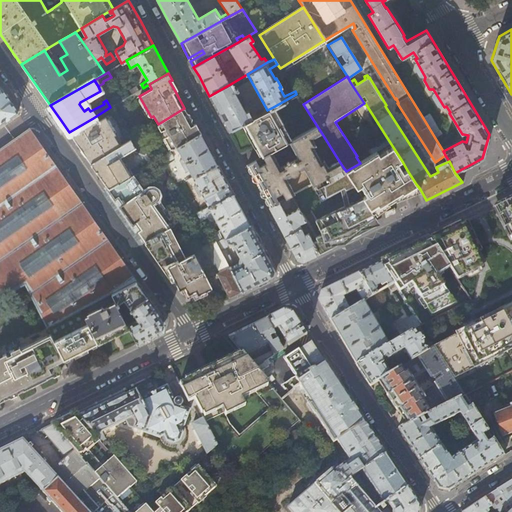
[(232,83),(209,96),(219,114),(229,131),(244,123),(252,118),(248,111),(244,112),(240,104),(243,102),(240,96),(237,98),(234,92),(236,91),(232,83)]
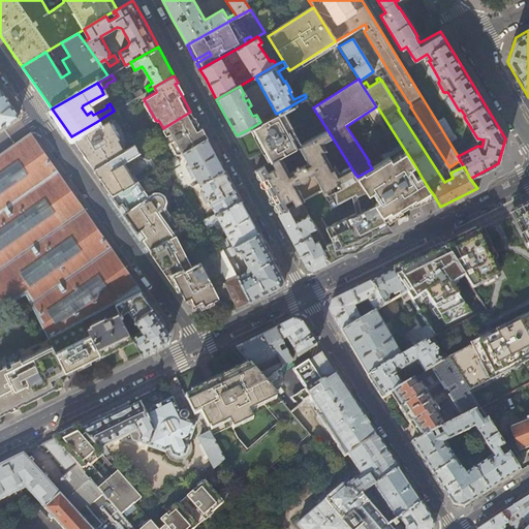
[(0,307),(26,292),(30,302),(49,338),(84,319),(116,303),(139,289),(125,269),(110,246),(97,229),(83,209),(70,191),(57,172),(44,155),(30,133),(0,155),(0,129),(18,116),(5,97),(0,90),(0,307)]
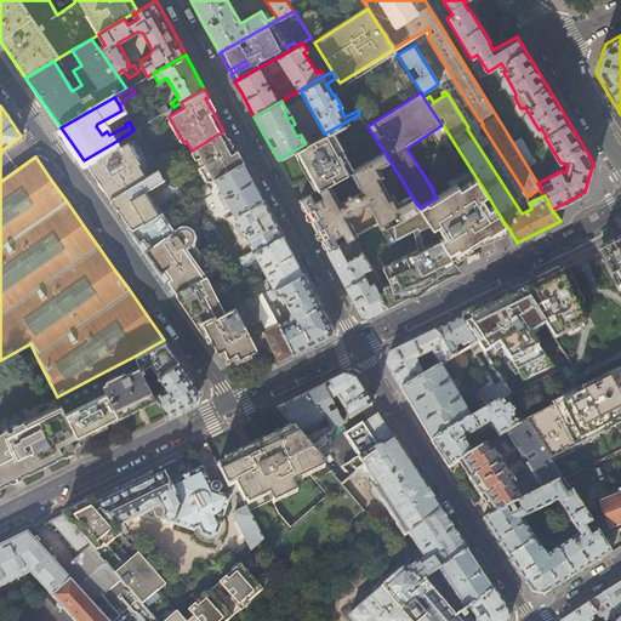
[(331,130),(324,134),(319,137),(312,141),(306,143),(296,149),(307,170),(318,191),(353,171),(331,130)]
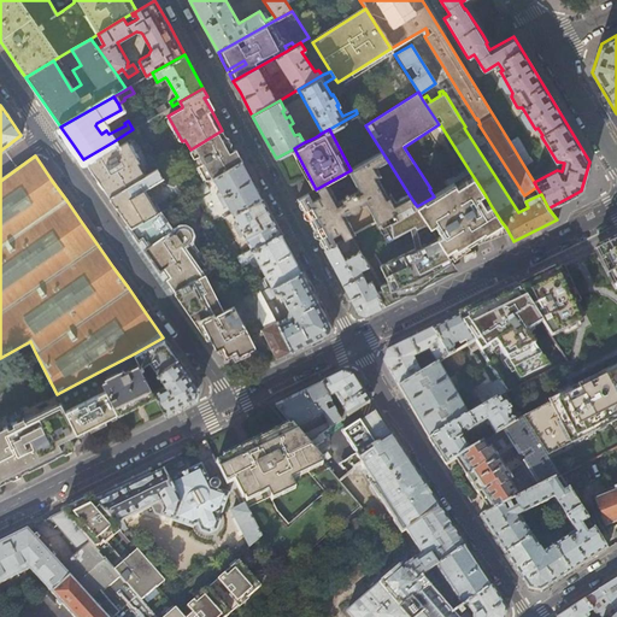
[(233,151),(222,130),(191,150),(194,158),(199,156),(203,162),(203,163),(199,165),(201,170),(181,182),(182,183),(178,187),(182,192),(184,194),(194,189),(205,182),(213,177),(242,160),(236,150),(234,151),(233,151)]
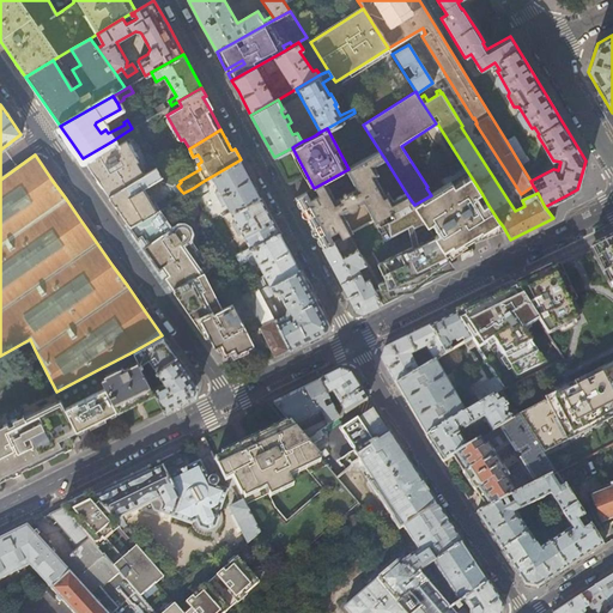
[(514,137),(507,141),(521,165),(529,161),(514,137)]
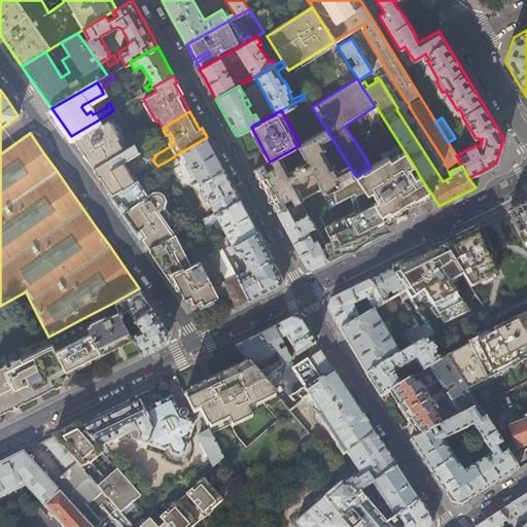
[(96,121),(71,136),(83,153),(94,168),(124,150),(117,139),(117,137),(108,120),(98,126),(96,121)]
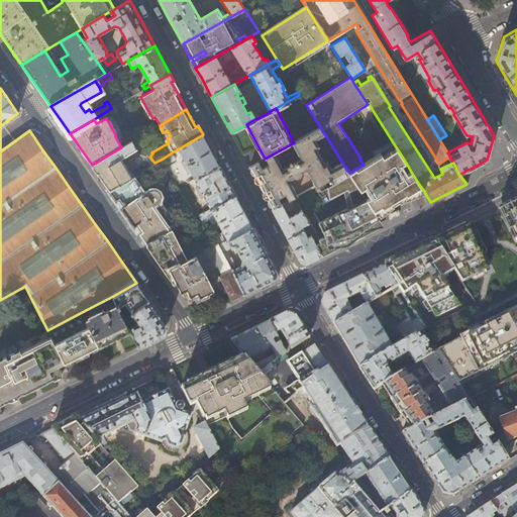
[(315,139),(324,133),(320,127),(294,142),(265,159),(249,168),(260,186),(272,208),(292,198),(297,195),(289,181),(294,178),(296,179),(301,177),(301,174),(306,171),(314,186),(346,169),(342,163),(331,169),(327,162),(324,163),(323,162),(325,161),(318,148),(317,149),(316,147),(318,145),(315,139)]
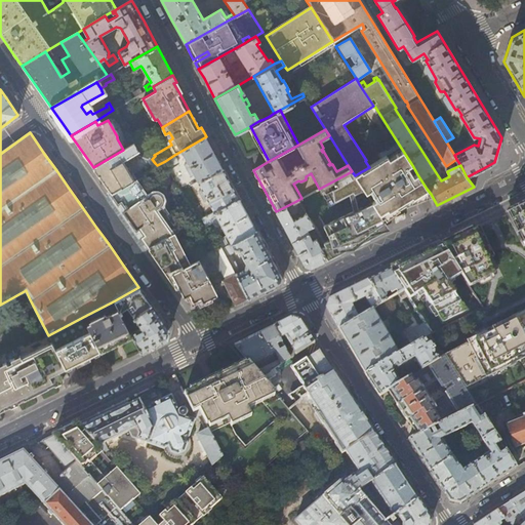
[(213,151),(206,136),(182,151),(188,163),(185,165),(191,175),(194,174),(198,182),(223,168),(213,151)]
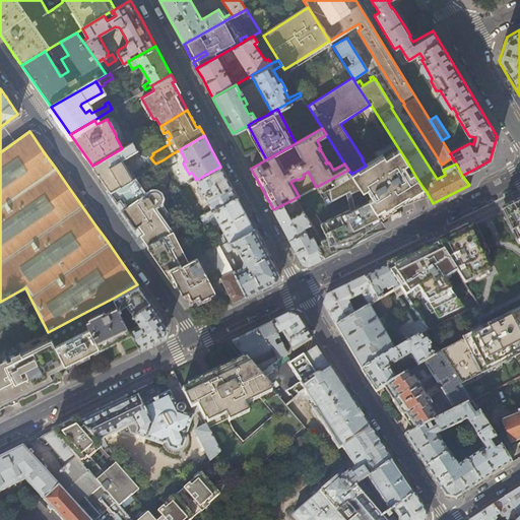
[(152,153),(142,137),(122,148),(92,166),(99,175),(110,191),(133,178),(123,160),(123,159),(135,151),(137,154),(146,158),(149,165),(153,161),(150,157),(153,154),(152,153)]
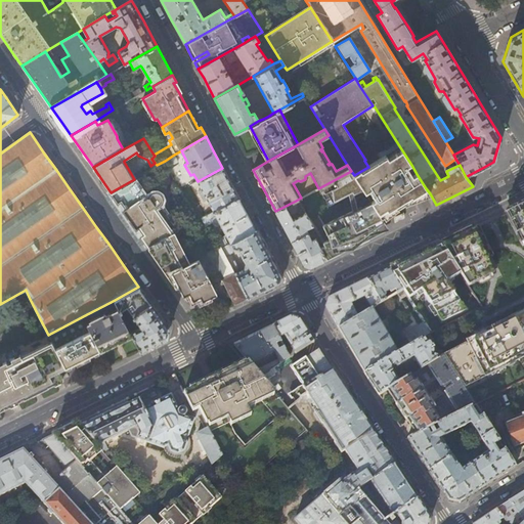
[(406,167),(411,165),(400,147),(368,167),(354,175),(364,191),(368,188),(374,198),(370,201),(374,206),(378,213),(381,217),(382,216),(402,204),(426,188),(417,174),(412,176),(406,167)]
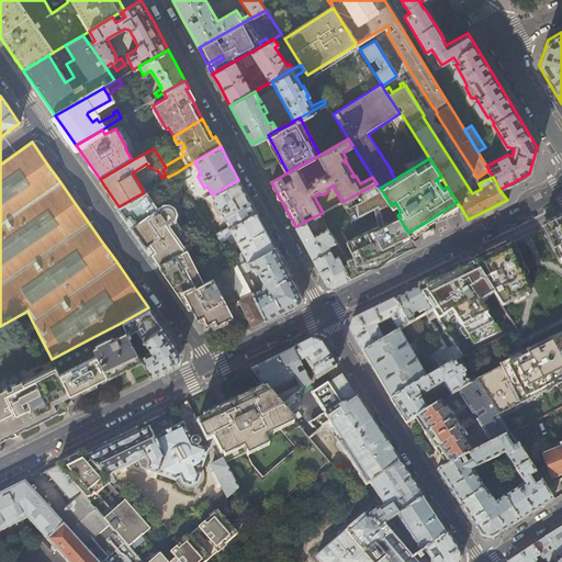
[(190,173),(187,166),(177,172),(180,179),(190,173)]
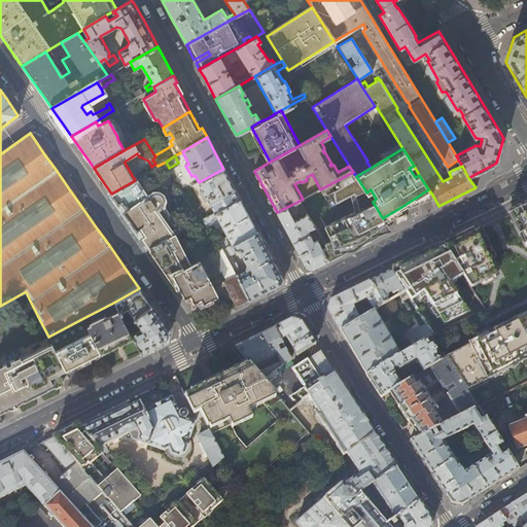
[(233,184),(223,169),(199,182),(203,190),(200,192),(205,202),(208,201),(214,212),(241,199),(233,184)]
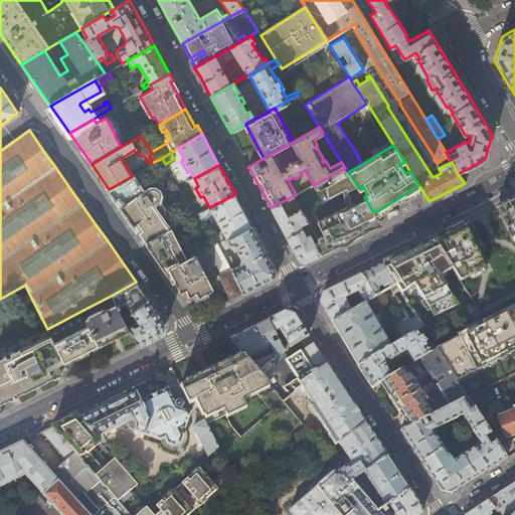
[(358,188),(348,172),(345,168),(313,185),(296,194),(291,197),(307,222),(309,225),(313,232),(324,226),(314,209),(312,202),(340,186),(355,208),(367,202),(364,197),(358,188)]
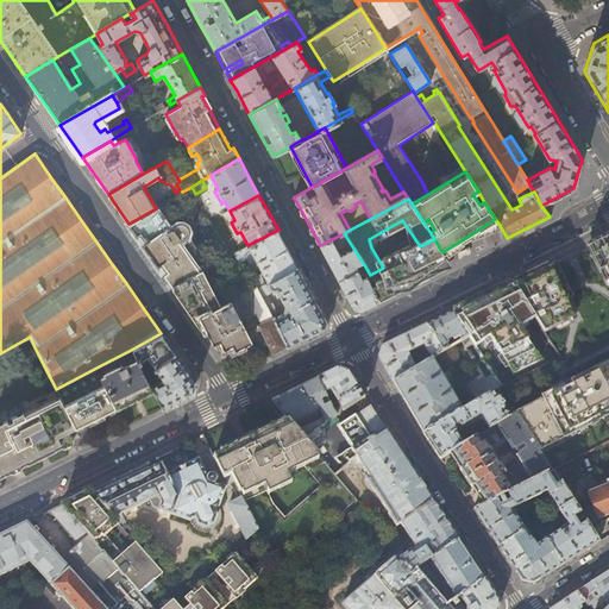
[(174,234),(156,208),(129,224),(127,225),(136,236),(139,232),(142,234),(145,242),(142,245),(148,253),(157,265),(161,263),(162,263),(167,271),(163,275),(171,286),(177,282),(203,269),(207,267),(187,237),(189,234),(190,232),(189,227),(188,225),(183,223),(179,224),(177,225),(175,230),(175,233),(174,234)]
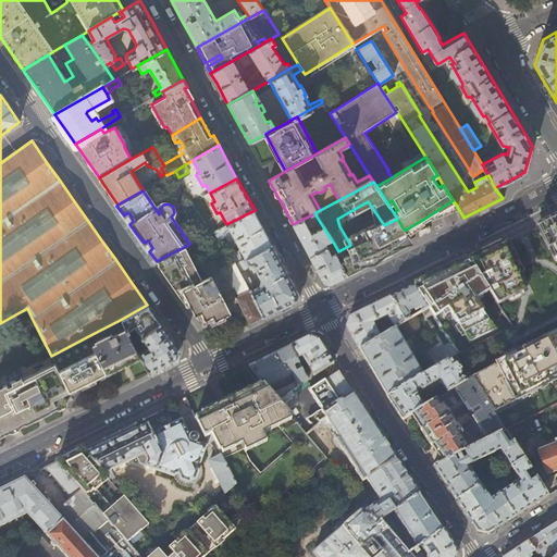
[(262,226),(255,210),(226,224),(219,229),(214,232),(219,240),(226,237),(229,243),(235,239),(240,250),(232,255),(227,247),(223,248),(231,263),(235,261),(236,263),(272,244),(262,226)]
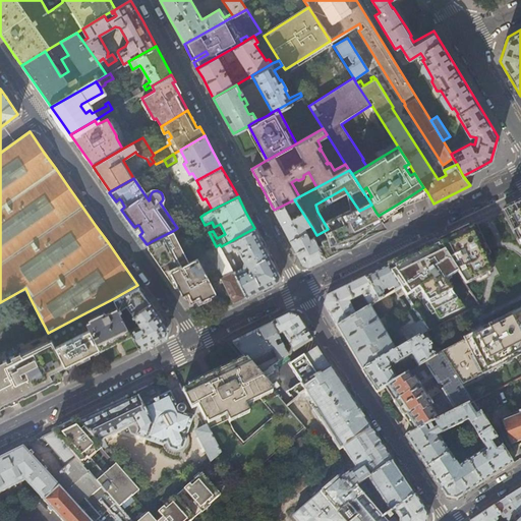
[(306,232),(304,228),(307,227),(310,225),(294,199),(274,210),(275,214),(286,233),(289,240),(306,232)]
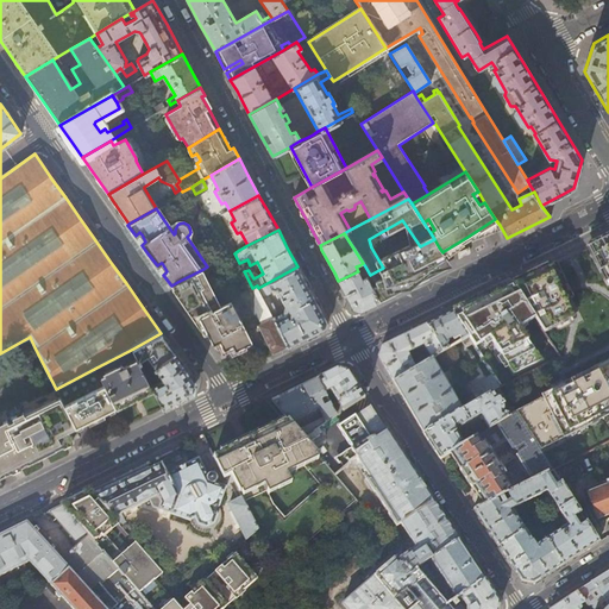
[(608,233),(592,243),(594,245),(591,246),(592,248),(595,246),(608,276),(608,277),(607,280),(608,280),(608,278),(608,233)]
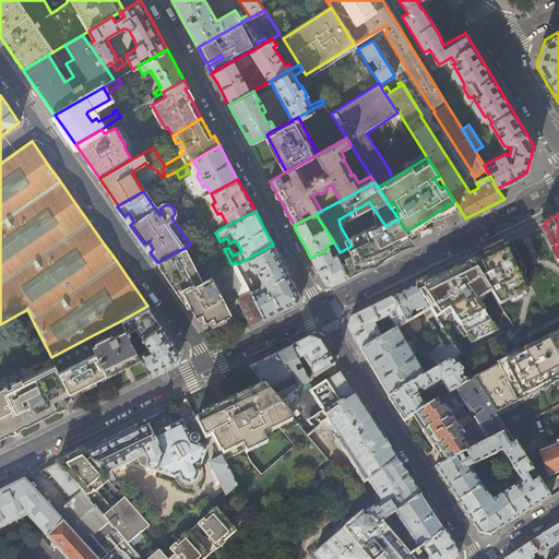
[(219,229),(217,224),(210,227),(206,223),(202,225),(207,235),(215,233),(219,229)]
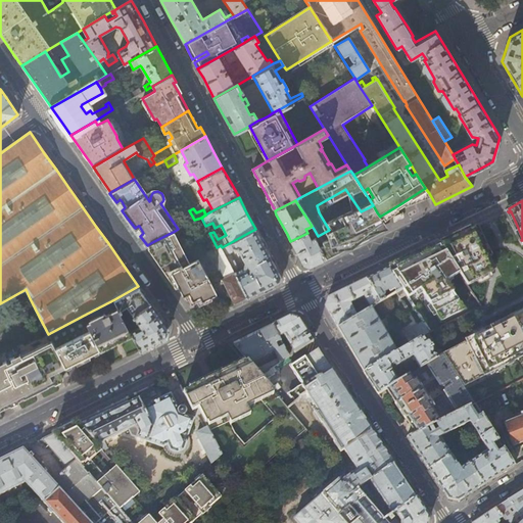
[(522,238),(522,237),(511,211),(509,212),(508,211),(510,210),(509,208),(503,211),(519,243),(522,241),(522,239),(522,240),(521,240),(522,238)]
